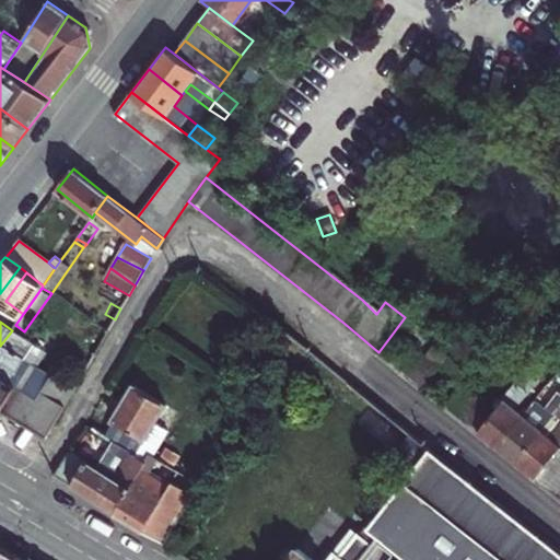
[(25,359),(34,343),(12,330),(0,346),(0,410),(45,438),(74,388),(37,368),(25,359)]
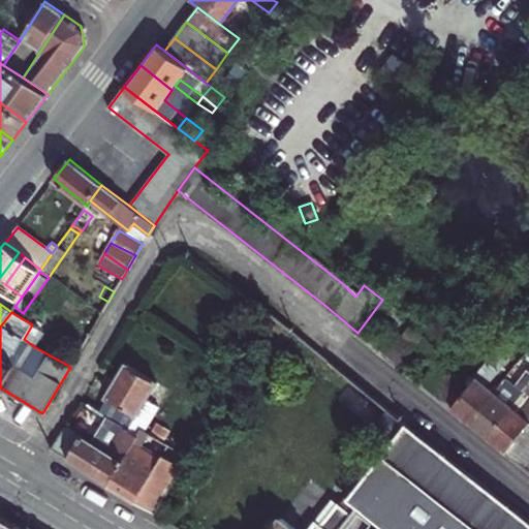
[(32,324),(24,339),(35,347),(44,333),(32,324)]
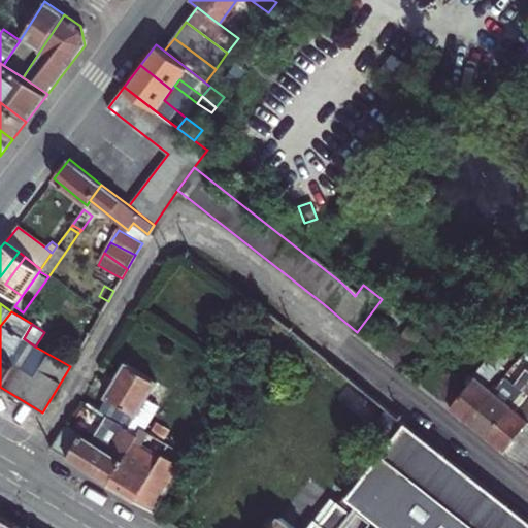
[(509,356),(498,348),(474,376),(486,386),(509,356)]
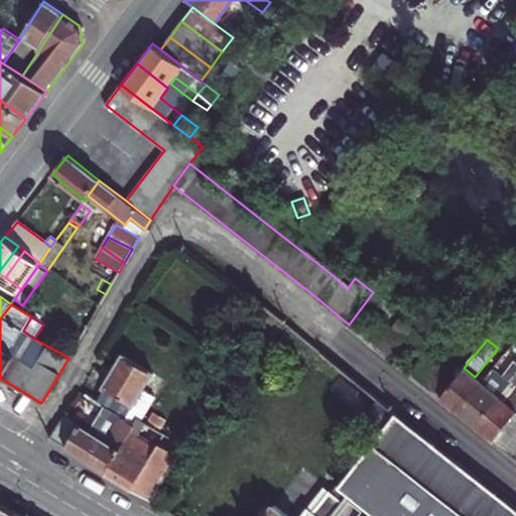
[(426,354),(410,374),(426,386),(443,366),(426,354)]
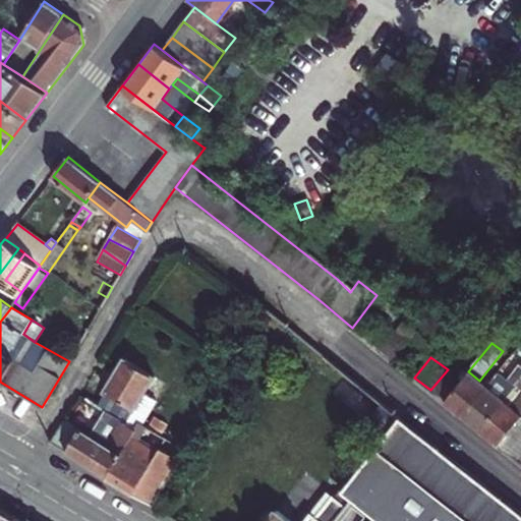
[(103,392),(105,394),(97,407),(105,412),(135,430),(139,422),(141,424),(155,402),(142,395),(153,378),(123,360),(103,392)]
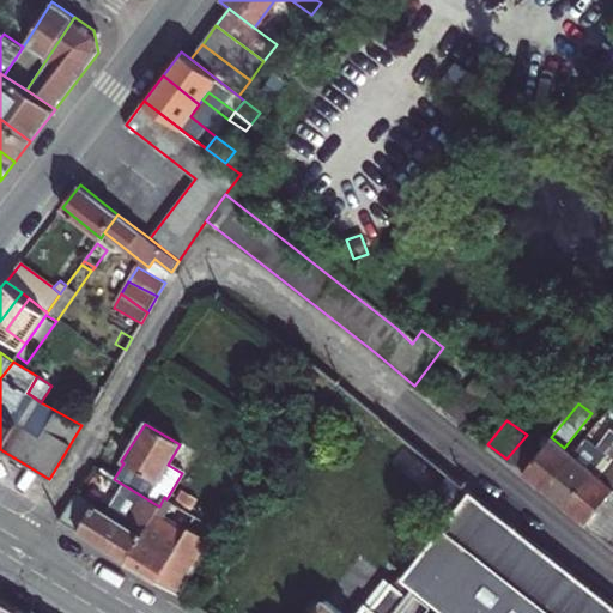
[(612,445),(612,429),(593,455),(601,461),(612,445)]
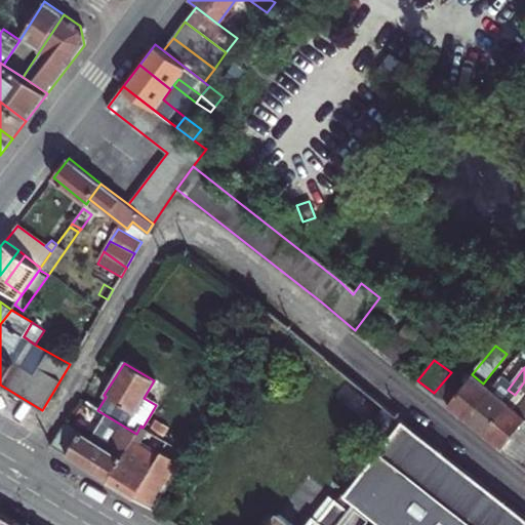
[(451,372),(434,393),(467,420),(490,390),(483,384),(472,374),(465,384),(451,372)]
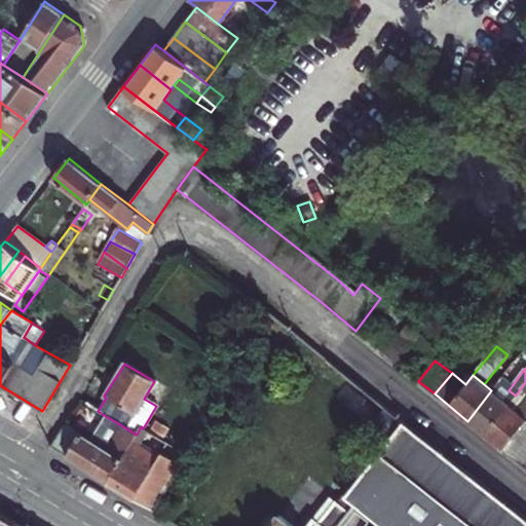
[(498,381),(491,390),(467,421),(486,436),(516,396),(509,390),(498,381)]
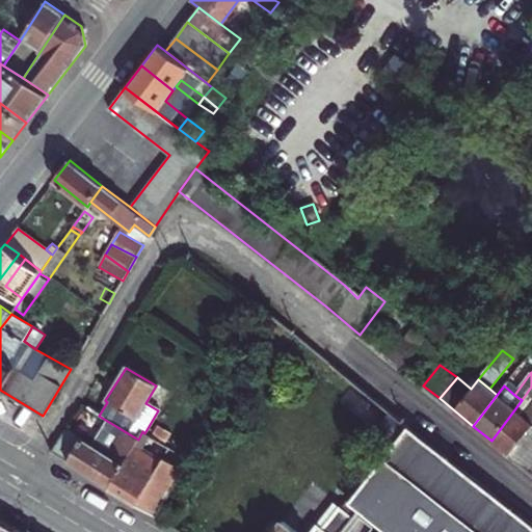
[(531,407),(522,400),(491,441),(493,441),(509,454),(531,426),(531,425),(531,407)]
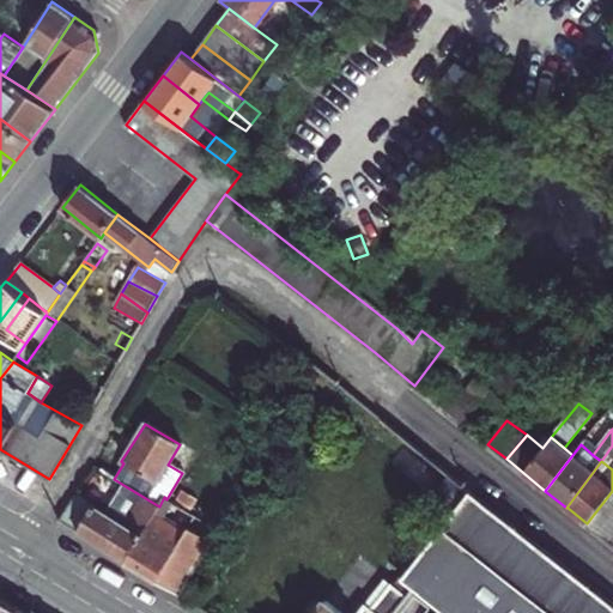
[(612,612),(612,606),(447,477),(401,580),(388,574),(441,612),(612,612)]
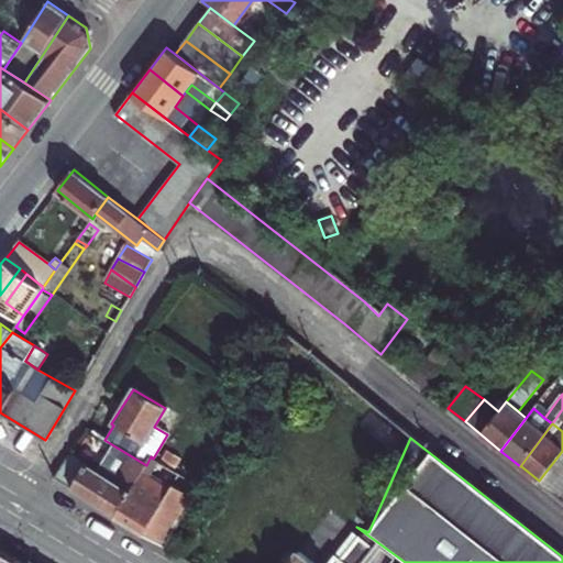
[(116,516),(146,465),(113,445),(98,471),(69,454),(54,478),(116,516)]
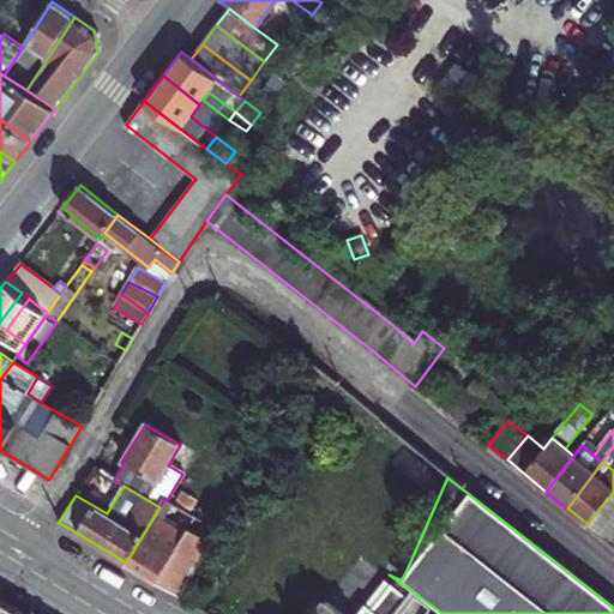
[(613,492),(588,524),(608,541),(613,533),(613,492)]
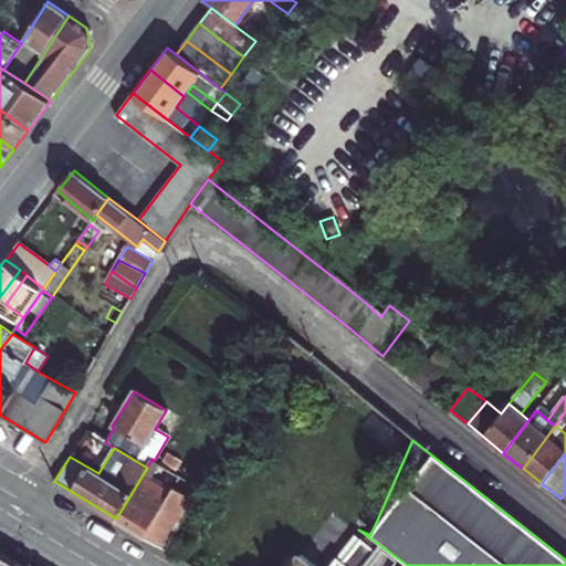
[(147,468),(116,519),(167,551),(201,489),(181,478),(171,493),(149,479),(159,464),(154,461),(152,459),(147,468)]
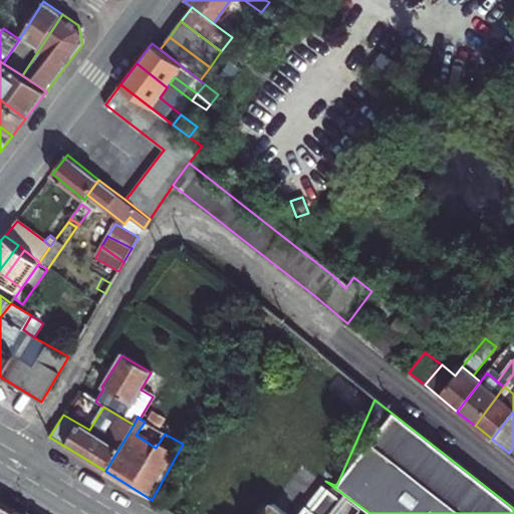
[(312,471),(328,490),(341,500),(325,481),(336,486),(312,471)]
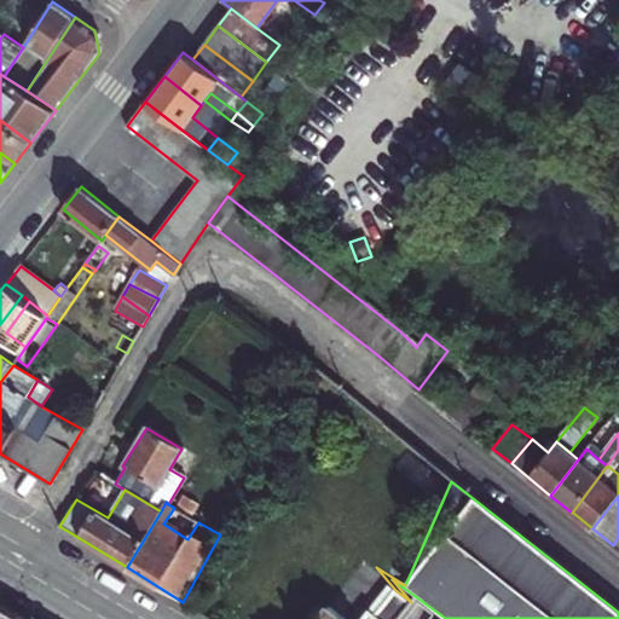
[(398,618),(411,602),(395,590),(388,584),(360,618),(343,618),(329,607),(320,606),(310,618),(398,618)]
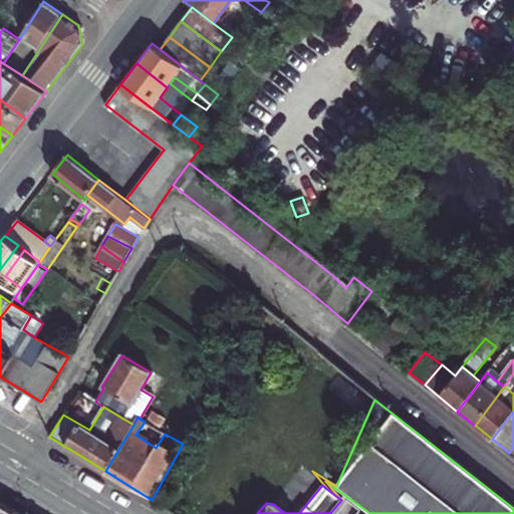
[(0,513),(14,513),(0,505),(0,513)]
